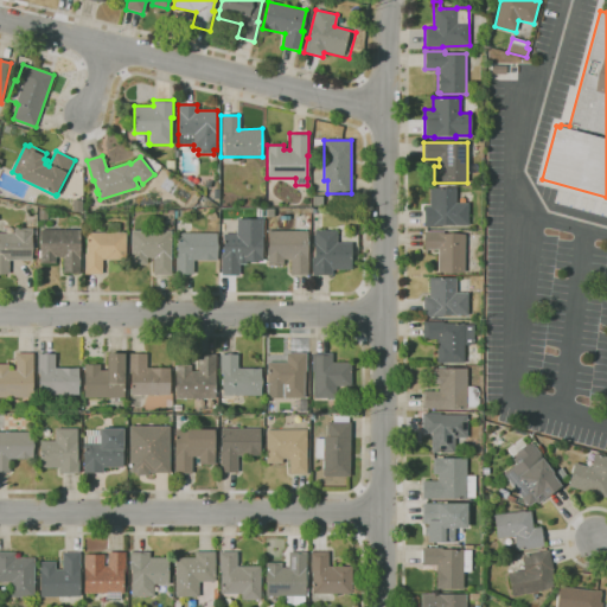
[(441,227),(423,227),(423,208),(429,208),(429,189),(455,189),(455,203),(468,203),(468,227),(441,227)]
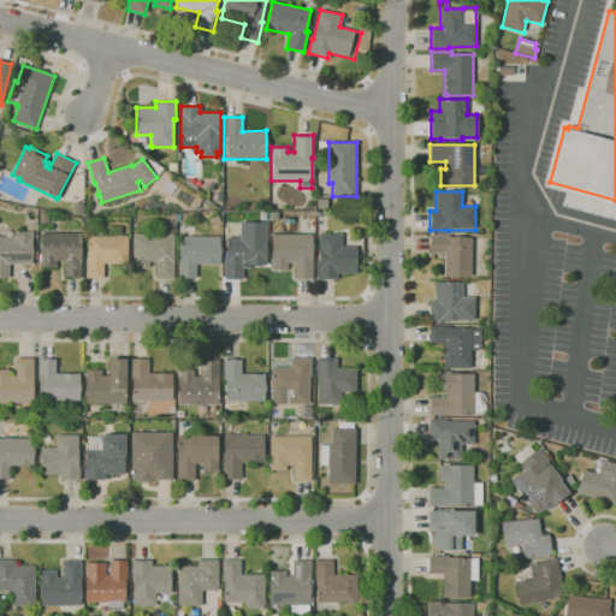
[(83,214),(73,214),(75,202),(83,202),(83,214)]
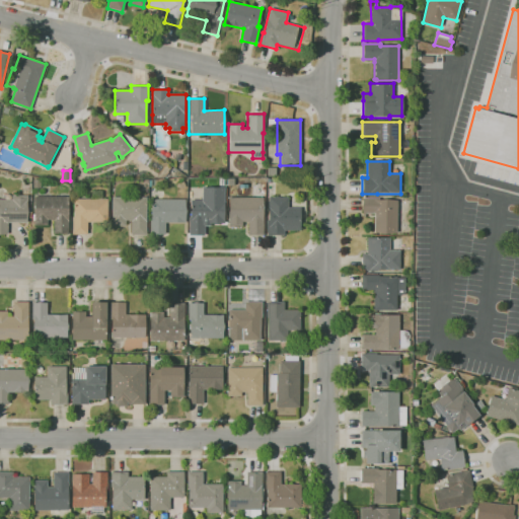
[(204,235),(189,235),(189,217),(191,217),(191,200),(202,200),(202,188),(224,188),(224,223),(210,223),(210,226),(204,226),(204,235)]
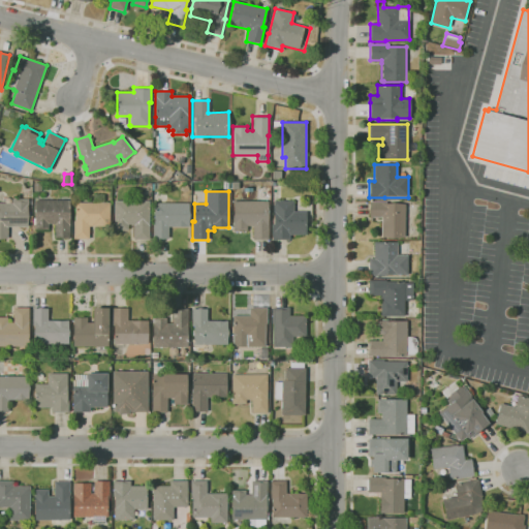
[(89,239),(73,239),(73,221),(75,221),(75,203),(94,203),(94,195),(103,195),(103,203),(110,203),(110,225),(89,225),(89,239)]
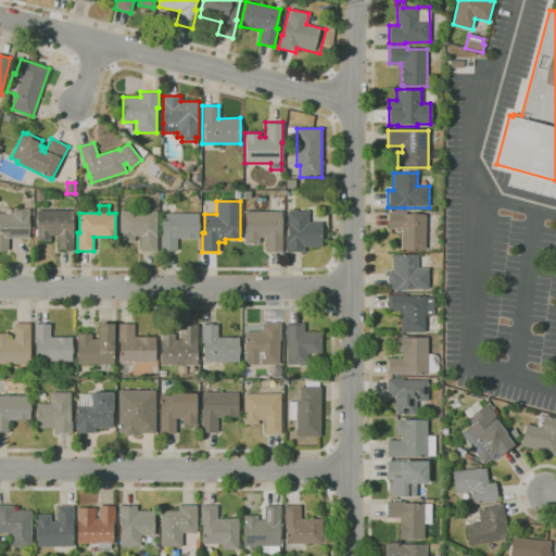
[(28,238),(8,238),(8,251),(0,251),(0,213),(12,213),(12,209),(29,209),(29,215),(28,215),(28,238)]
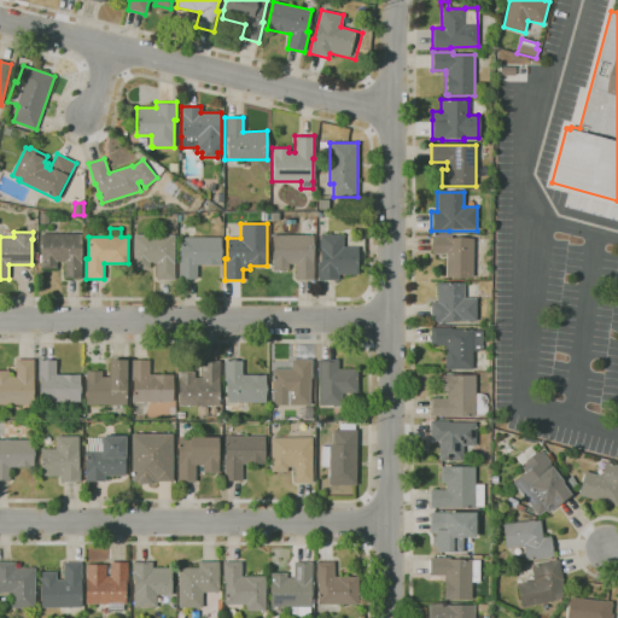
[(82,279),(64,279),(64,262),(57,262),(57,267),(41,267),(41,262),(39,262),(39,255),(40,255),(40,234),(81,233),(82,279)]
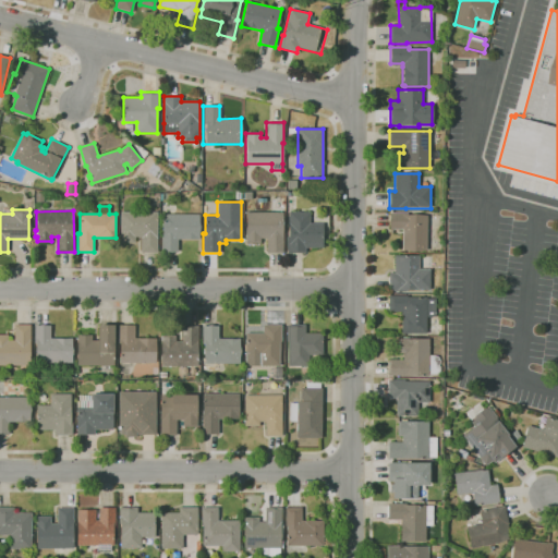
[(158,252),(141,252),(141,237),(134,237),(134,243),(120,243),(120,211),(157,211),(158,252)]
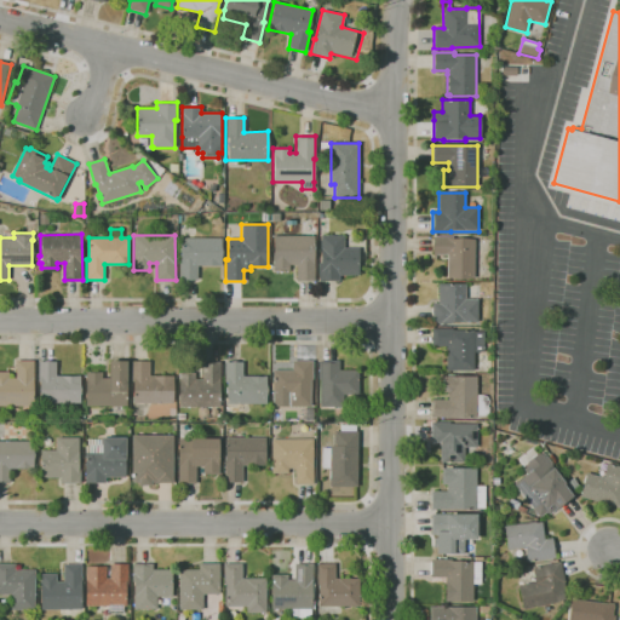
[(339,281),(319,282),(319,252),(321,252),(320,236),(343,235),(344,248),(359,248),(359,275),(339,275),(339,281)]
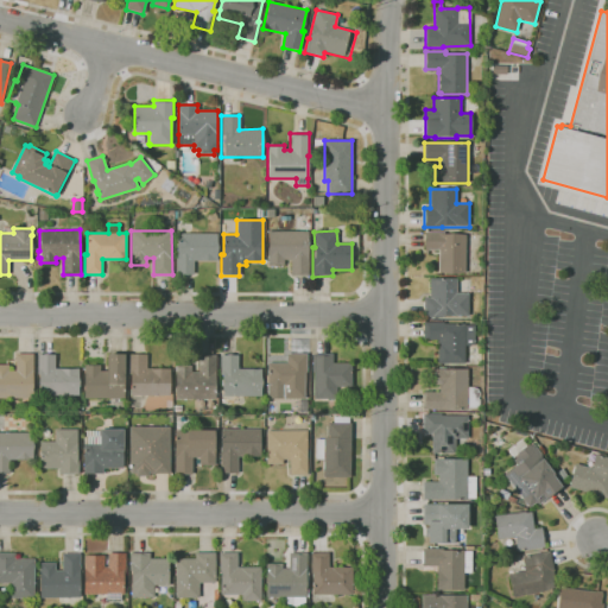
[(291,277),(291,260),(284,260),(284,265),(268,265),(267,232),(308,232),(308,276),(291,277)]
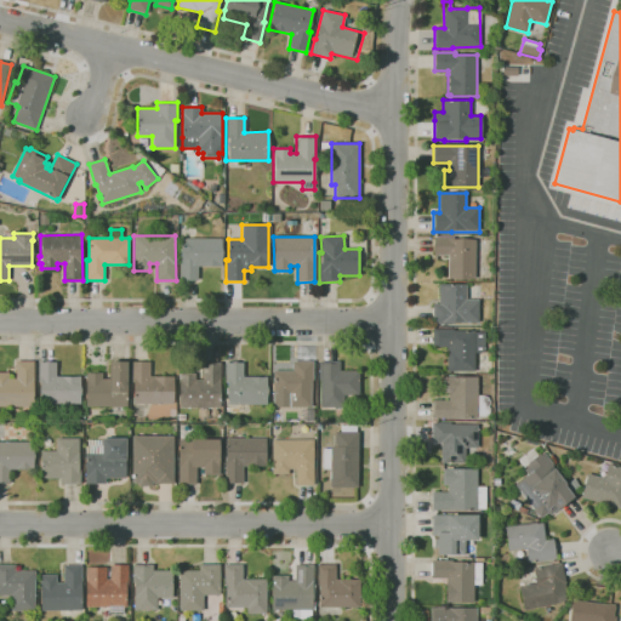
[(476,279),(448,279),(448,260),(434,260),(434,237),(454,237),(454,240),(476,240),(476,279)]
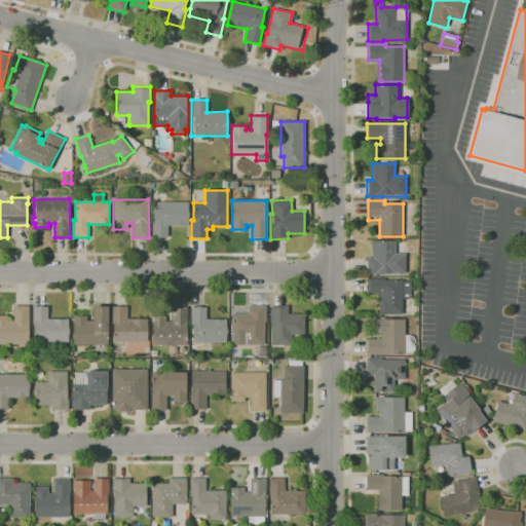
[(167,237),(152,237),(152,221),(154,221),(154,201),(188,201),(188,225),(167,225),(167,237)]
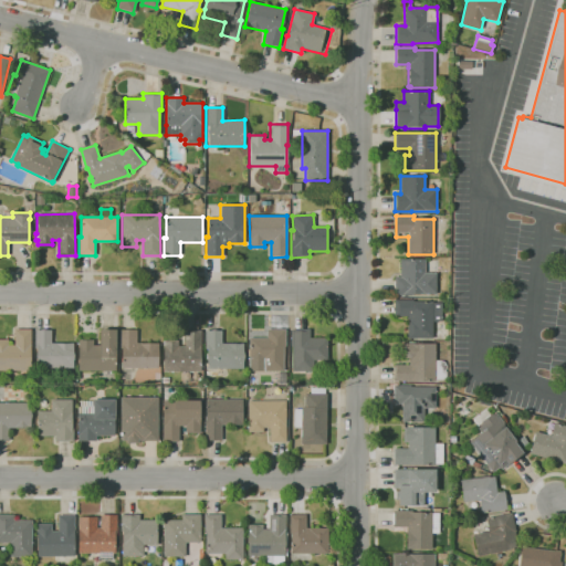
[(436,295),(395,295),(395,276),(400,276),(400,260),(425,259),(425,273),(436,273),(436,295)]
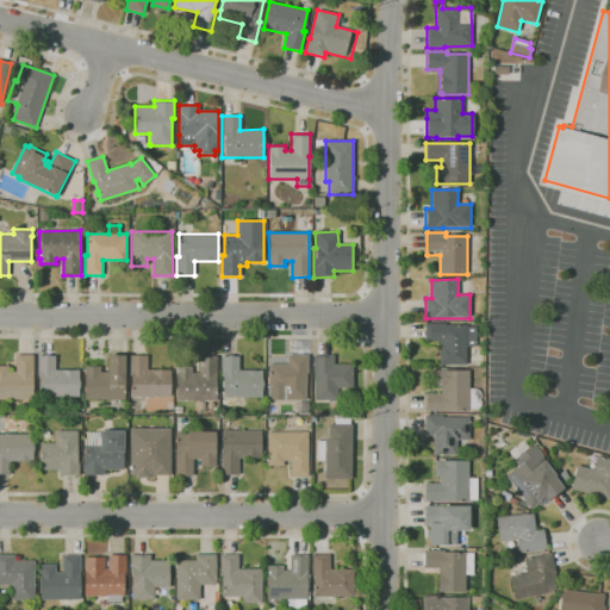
[(449,367),(442,367),(442,365),(440,365),(440,341),(425,341),(425,323),(444,323),(444,325),(466,325),(466,327),(475,327),(475,347),(466,347),(466,365),(449,365),(449,367)]
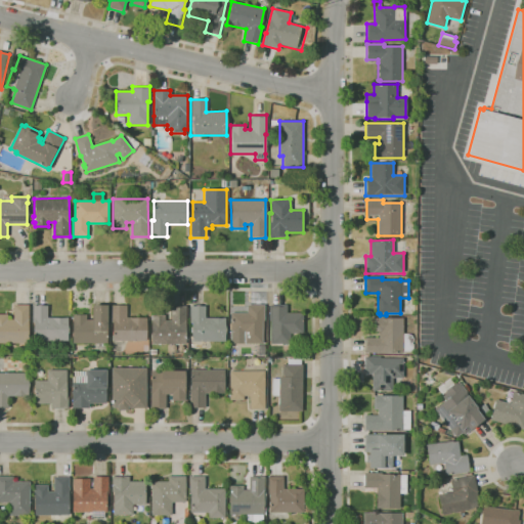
[(107,343),(73,343),(73,314),(86,314),(86,319),(92,319),(92,304),(107,304),(107,343)]
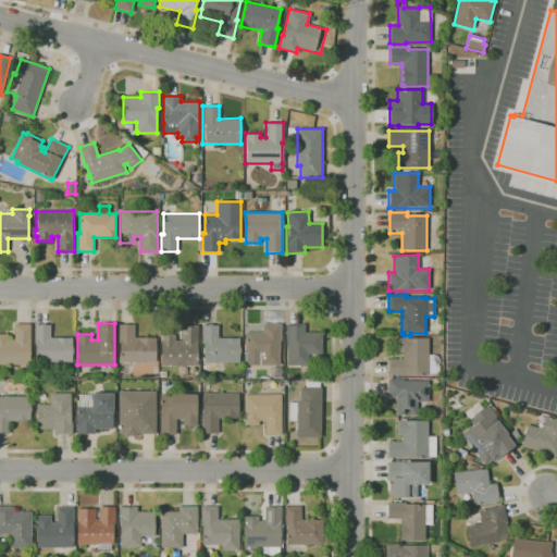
[(29,364),(0,364),(0,334),(8,334),(8,339),(14,339),(14,324),(29,324),(29,364)]
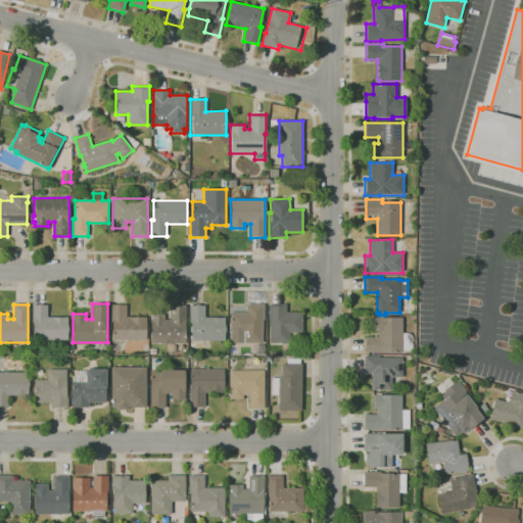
[(67,339),(35,340),(34,321),(33,321),(33,304),(47,304),(47,317),(67,317),(67,339)]
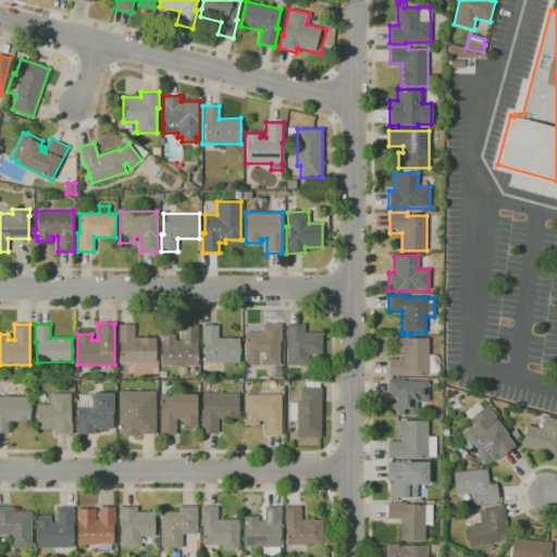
[(156,362),(120,361),(120,343),(118,343),(118,324),(134,324),(134,337),(156,337),(156,362)]
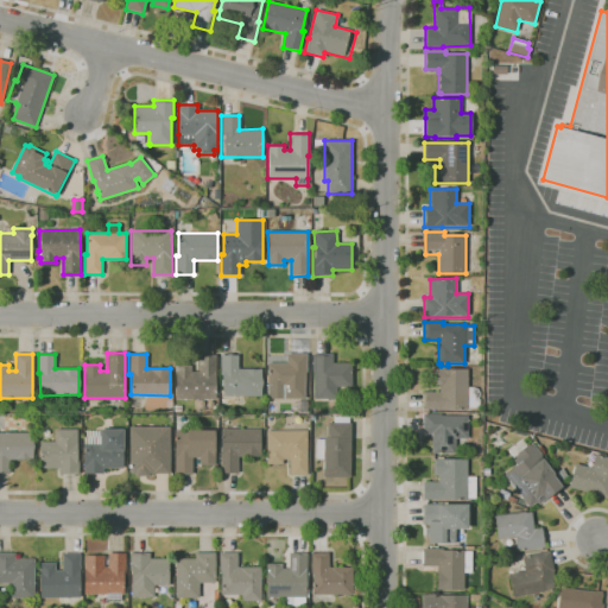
[(261,396),(223,396),(222,374),(221,374),(221,354),(238,354),(238,368),(261,368),(261,396)]
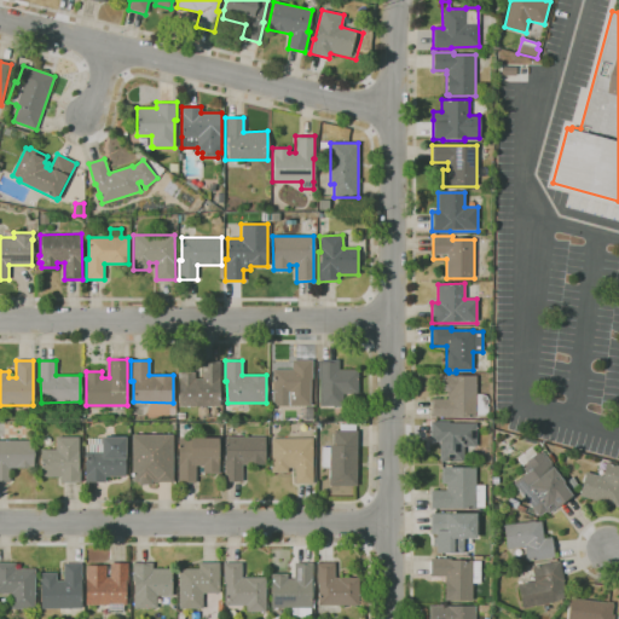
[(311,405),(272,405),(272,391),(270,391),(270,383),(272,383),(272,369),(293,369),(293,360),(312,360),(312,377),(311,377),(311,405)]
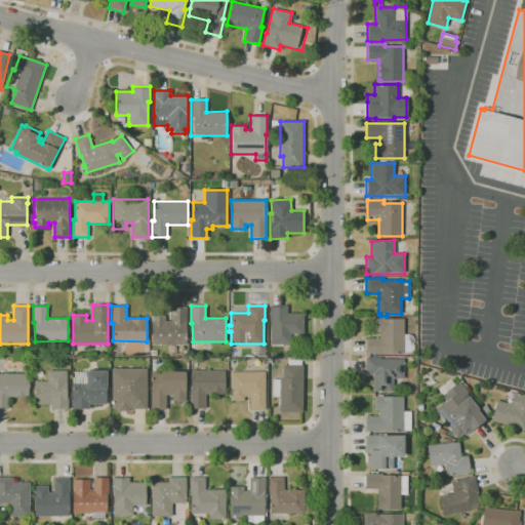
[(290,345),(271,345),(271,321),(270,321),(270,306),(287,306),(287,314),(304,314),(304,334),(301,334),(301,344),(290,344),(290,345)]
